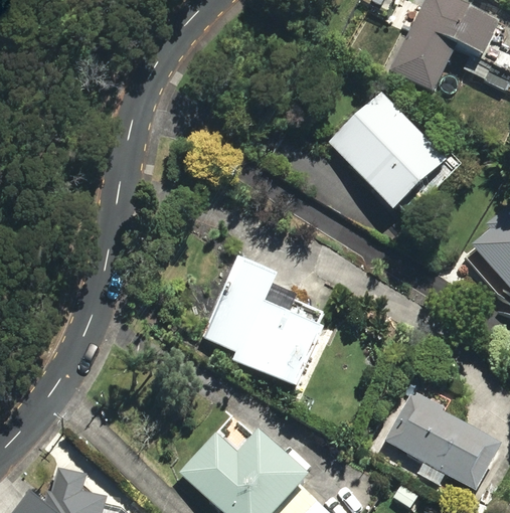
[(501,17),(466,0),(422,0),(390,67),(435,89),(457,41),(483,53),(501,17)]
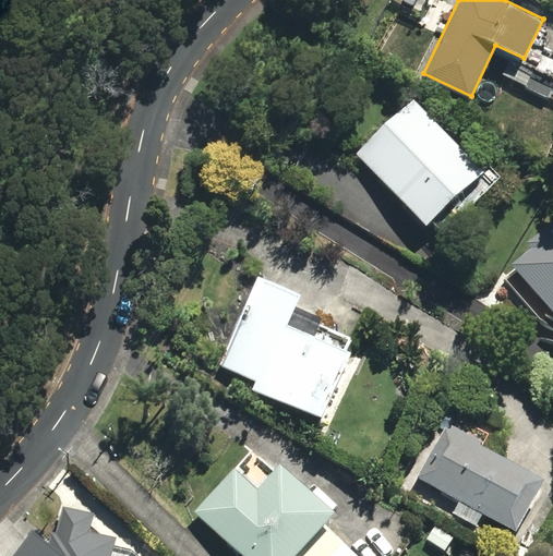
[(519,86),(544,98),(552,82),(552,51),(541,46),(519,86)]
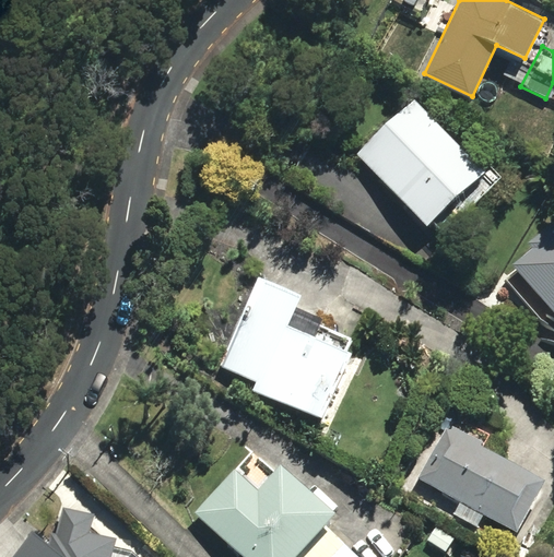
[(354,151),(427,226),(484,172),(411,96),(354,151)]
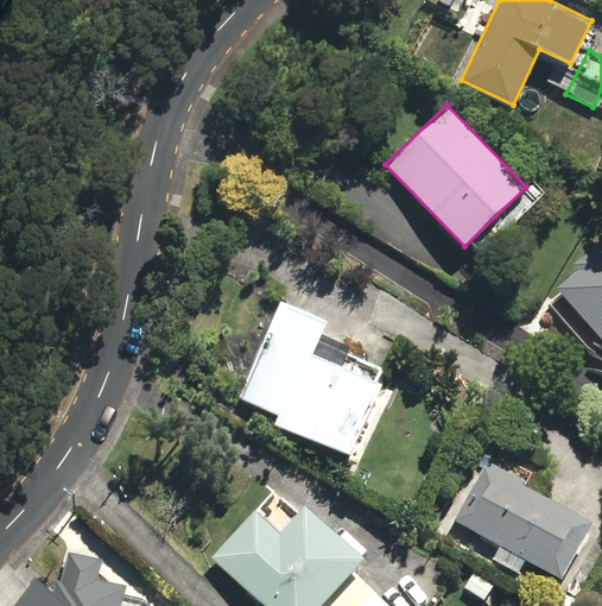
[(601,359),(601,250),(600,247),(553,290),(601,359)]
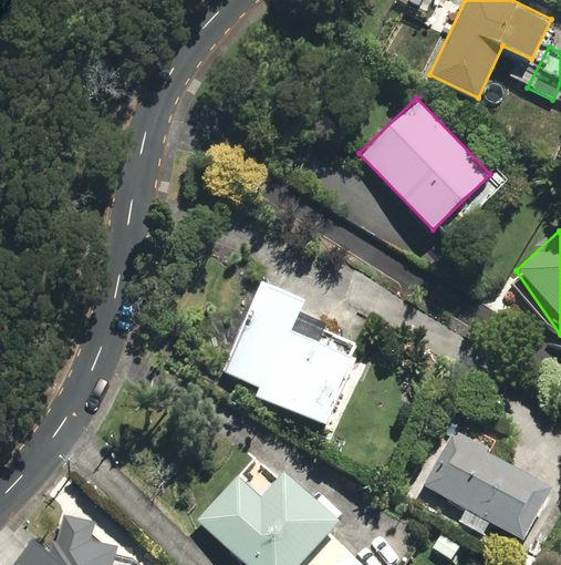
[(253,397),(328,425),(359,358),(292,329),(305,298),(261,279),(222,371),(258,386),(253,397)]
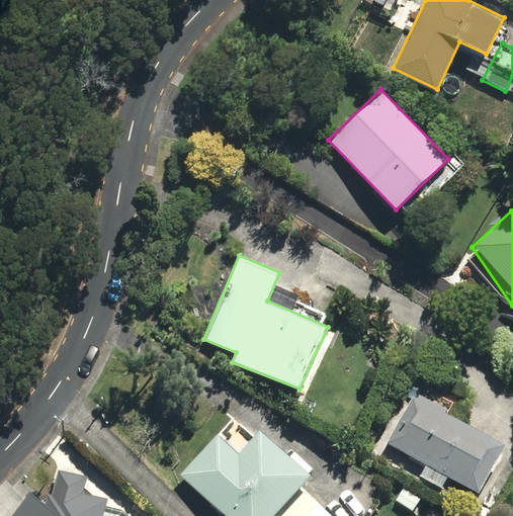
[(387,441),(479,492),(504,444),(444,412),(445,409),(414,392),(387,441)]
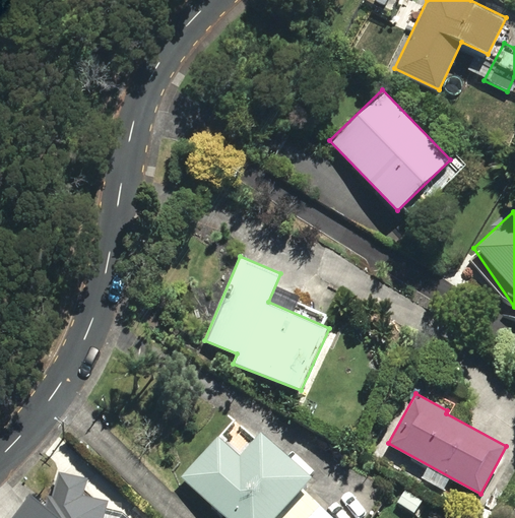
[(331,517),(301,490),(314,476),(260,430),(237,456),(216,437),(179,477),(222,517),(331,517)]
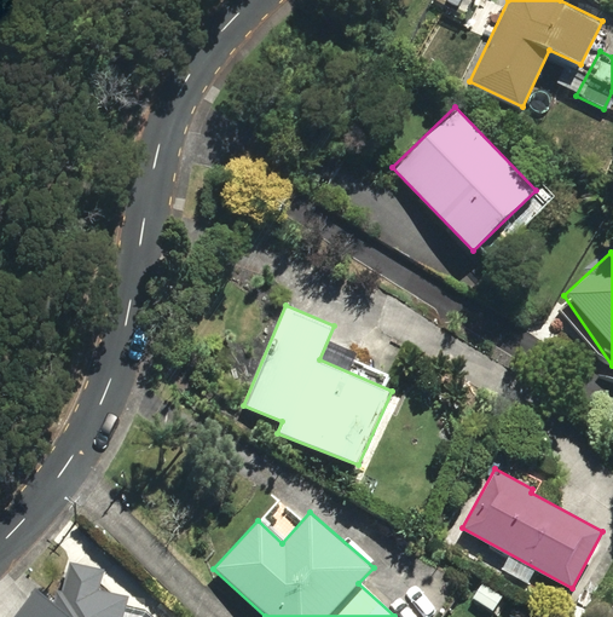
[(50,616),(154,616),(156,611),(125,601),(126,595),(98,587),(103,568),(65,558),(50,616)]
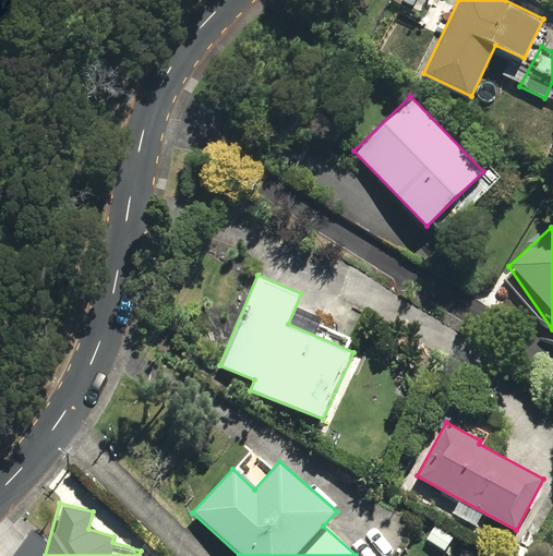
[(424,539),(442,550),(451,536),(433,526),(424,539)]
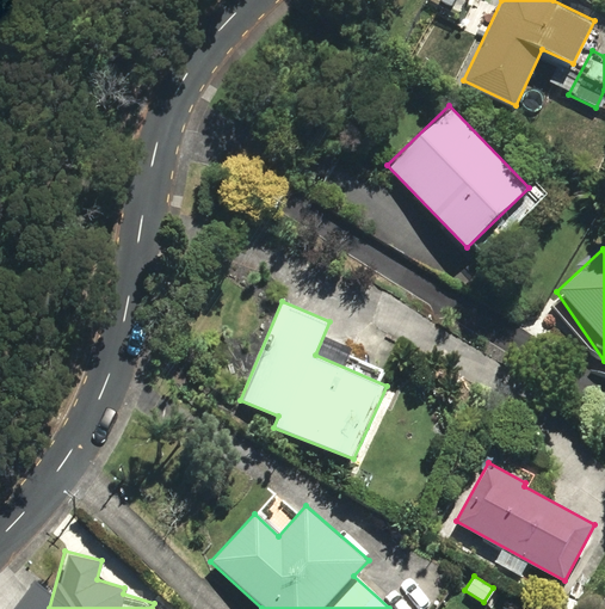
All buildings are outlined.
